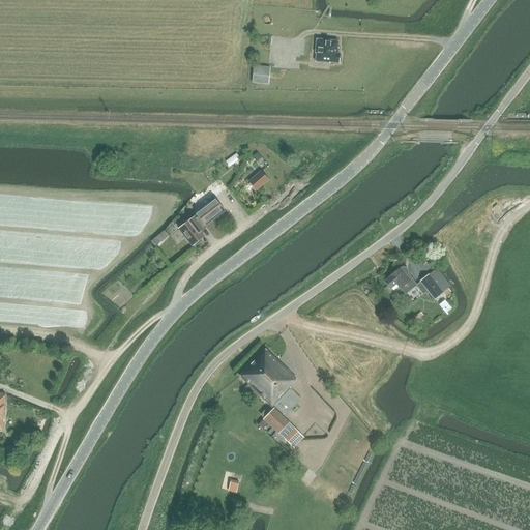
[(317,39),(315,54),(317,54),(316,62),(330,64),(330,62),(339,63),(340,54),(336,54),(337,41),(317,39)]
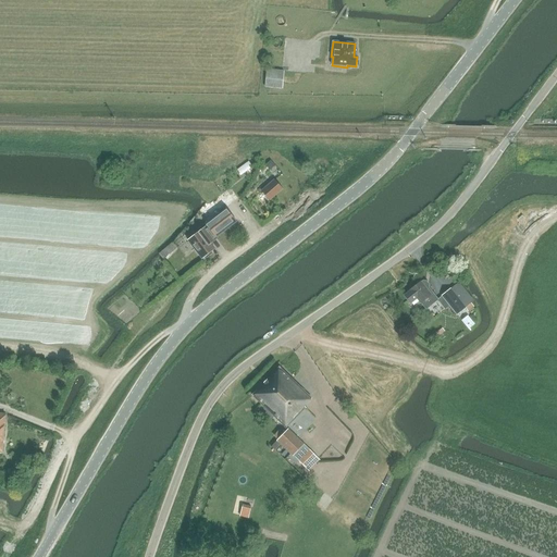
[(267,71),(265,87),(283,89),(284,72),(267,71)]
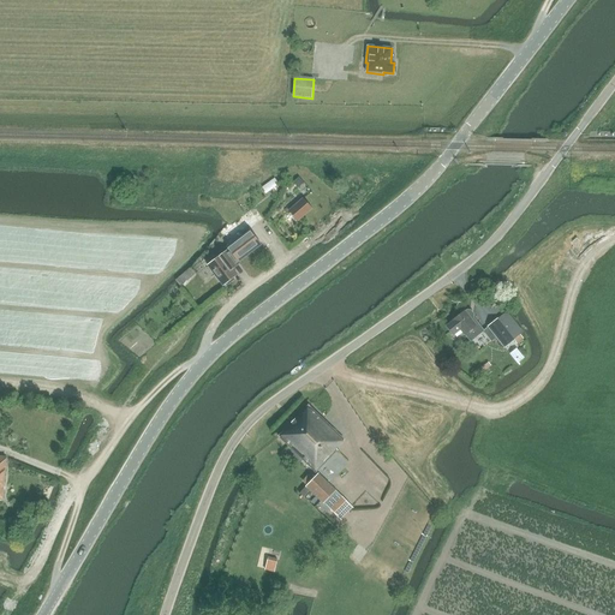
[(304,199),(290,212),(299,222),(314,209),(304,199)]
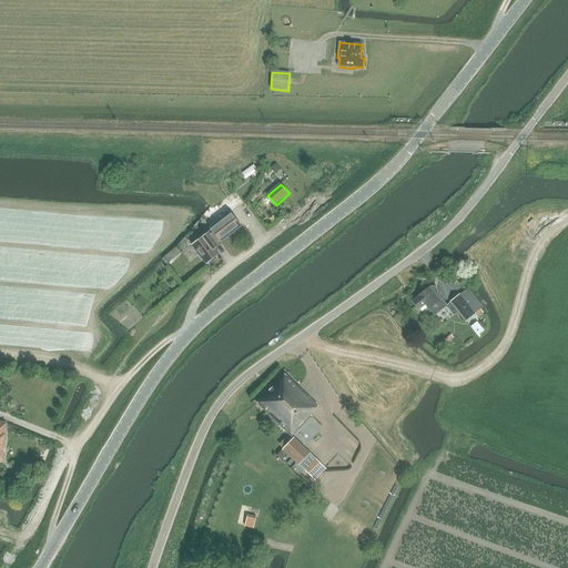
[(231,212),(210,229),(212,231),(193,245),(208,264),(220,254),(210,241),(216,236),(221,242),(242,225),(231,212)]
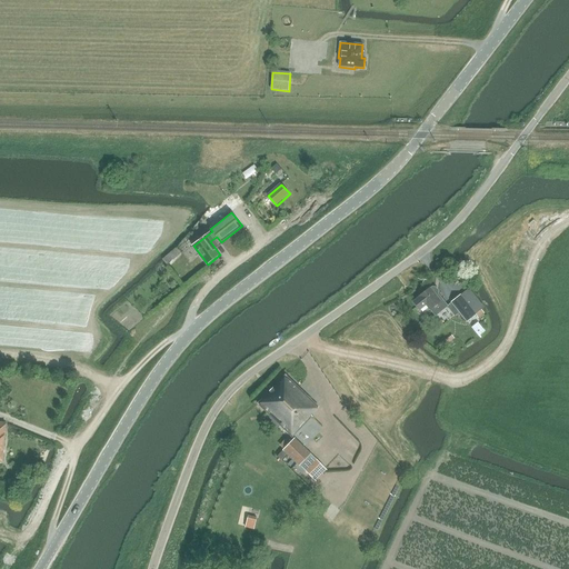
[(176,248),(162,259),(167,266),(181,253),(176,248)]
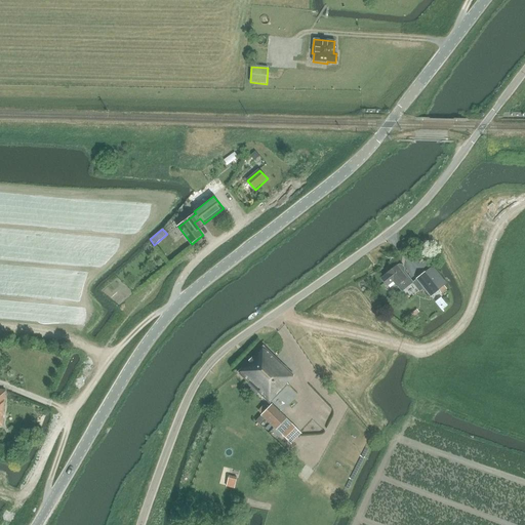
[(387,274),(381,279),(387,285),(393,281),(401,291),(412,282),(404,272),(404,269),(400,268),(398,265),(396,267),(387,274)]
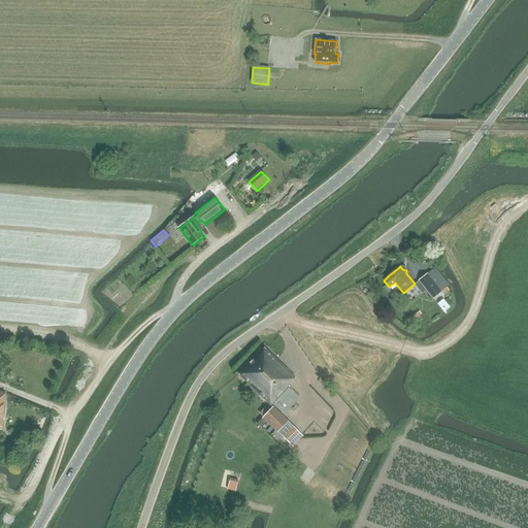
[(435,268),(428,274),(441,292),(447,287),(449,286),(435,268)]
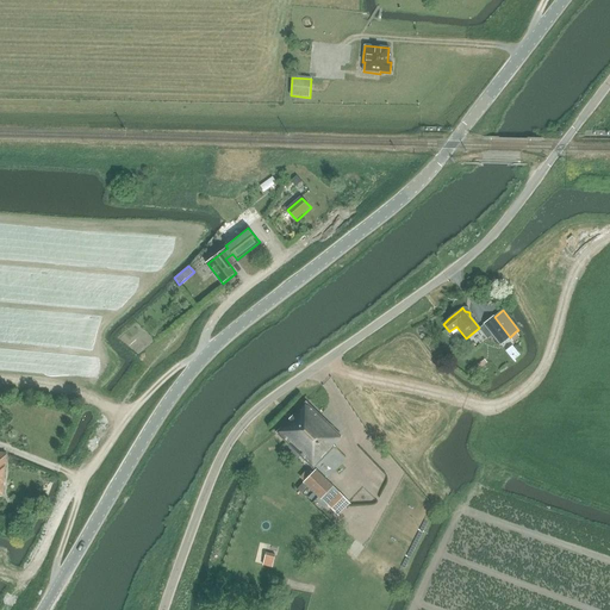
[(493,316),(484,324),(484,325),(492,335),(500,346),(510,337),(495,317),(493,316)]
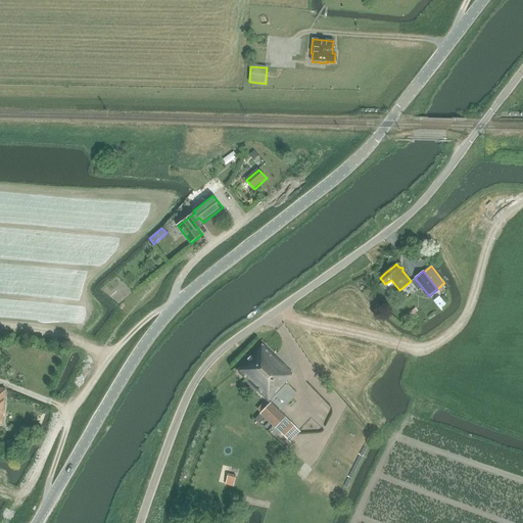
[(415,307),(409,312),(412,316),(418,311),(415,307)]
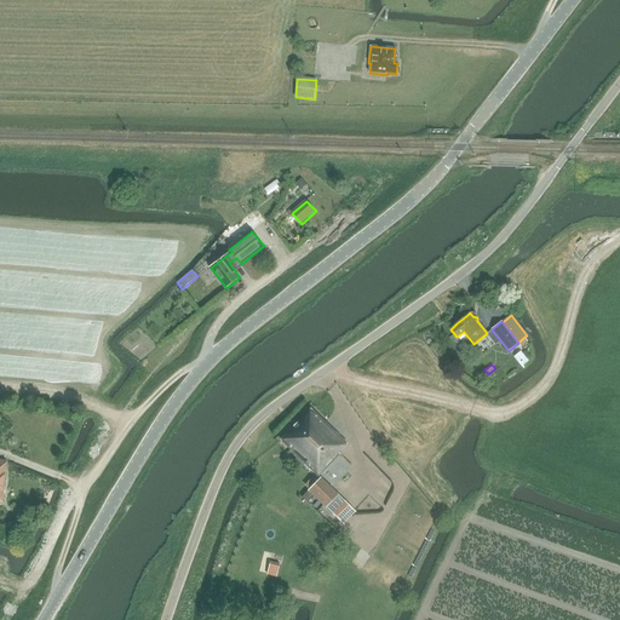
[(346,445),(310,411),(281,441),(319,477),(340,454),(339,453),(346,445)]
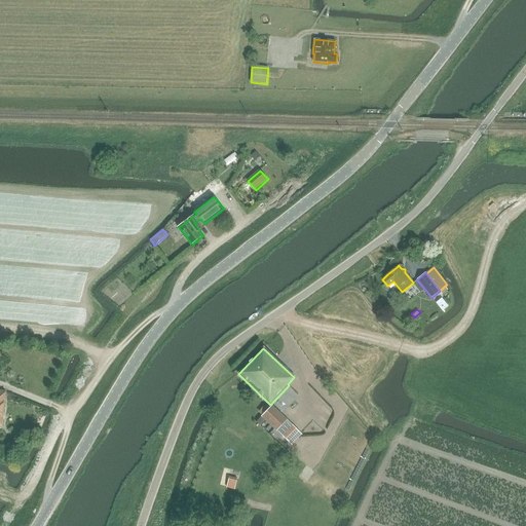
[(280,435),(291,424),(271,405),(261,416),(280,435)]
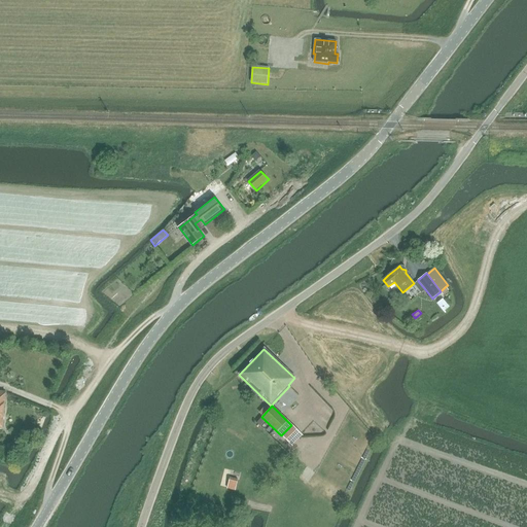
[(291,425),(281,435),(292,447),(303,435),(291,425)]
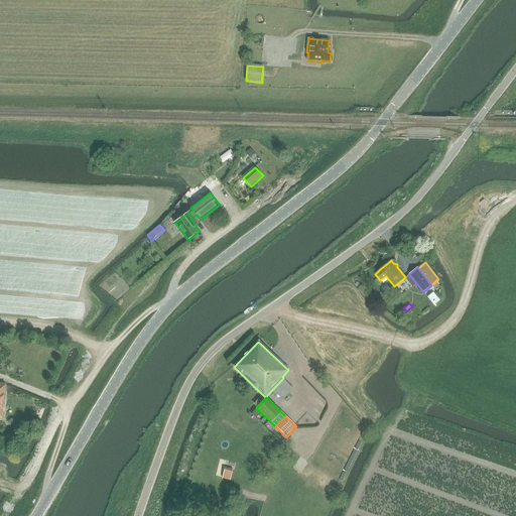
[(225,468),(222,478),(230,480),(233,470),(225,468)]
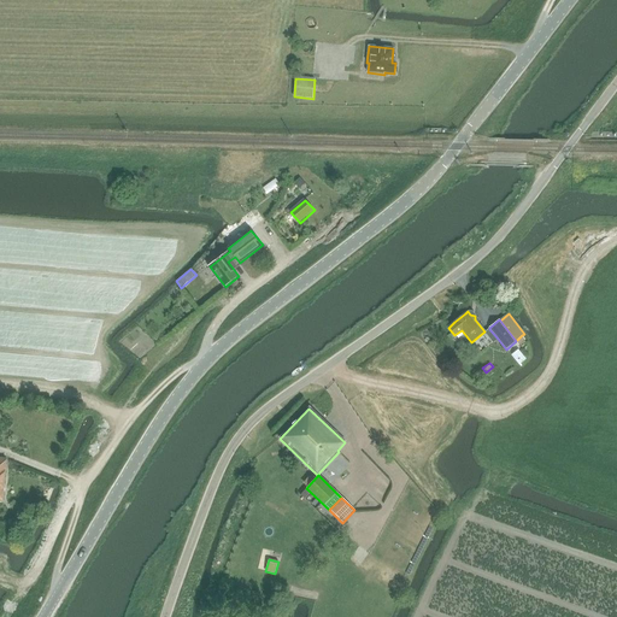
All buildings are outlined.
